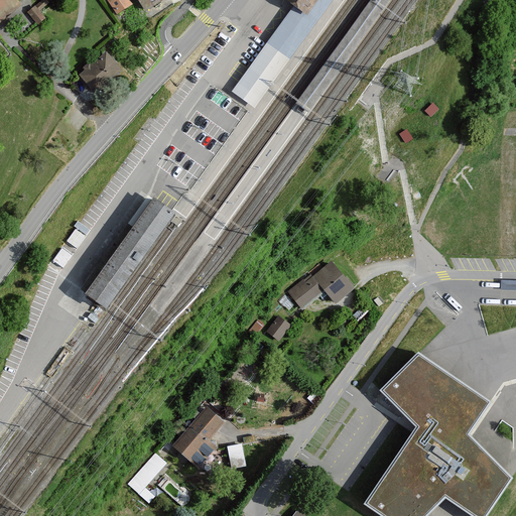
[(0,0),(0,15),(14,3),(10,0),(0,0)]
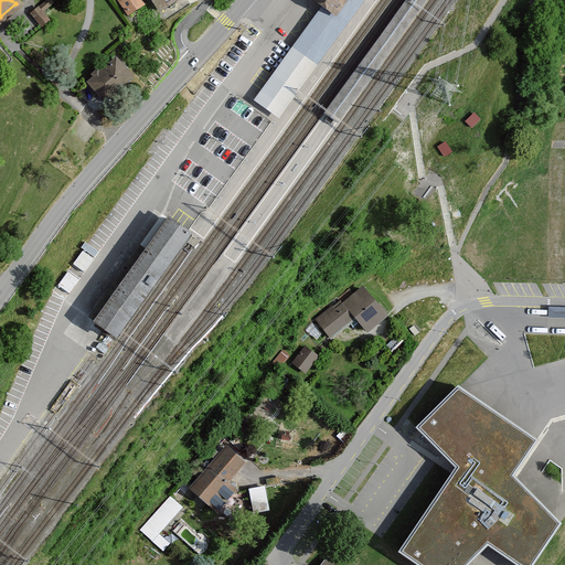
[(141,0),(117,0),(128,16),(146,6),(141,0)]
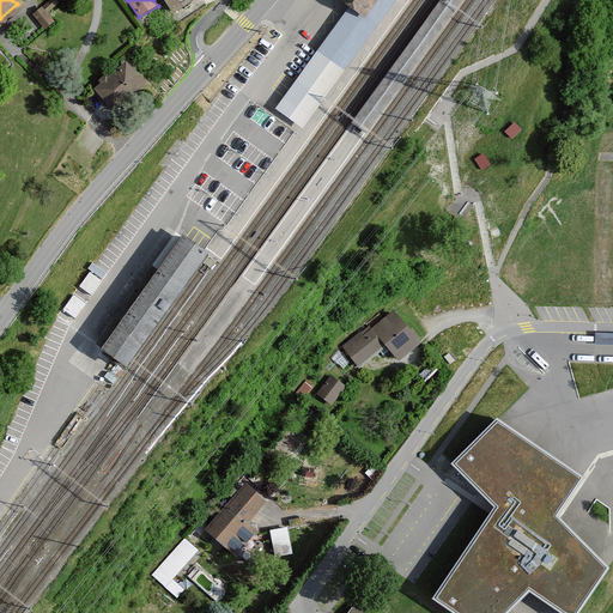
[(162,0),(171,13),(190,0),(162,0)]
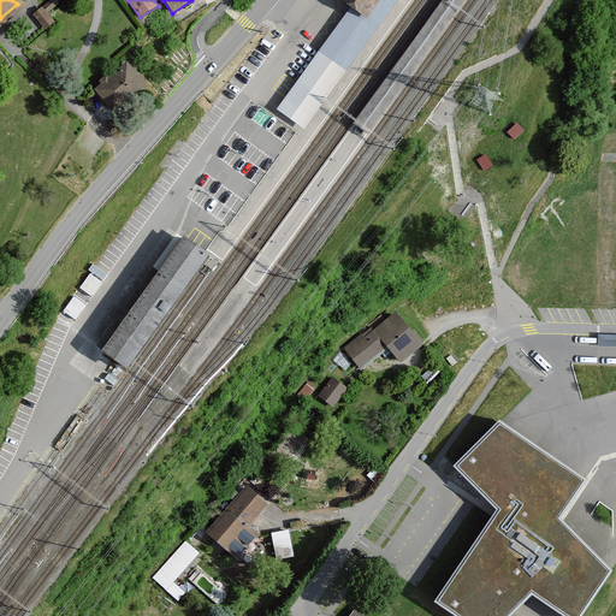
[(314,54),(273,110),(300,130),(341,76),(394,0),(378,0),(367,16),(351,5),(314,54)]
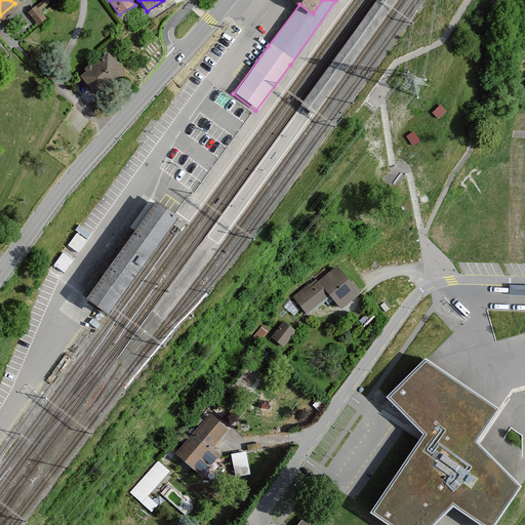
[(293,0),(299,4),(313,13),(322,0),(293,0)]
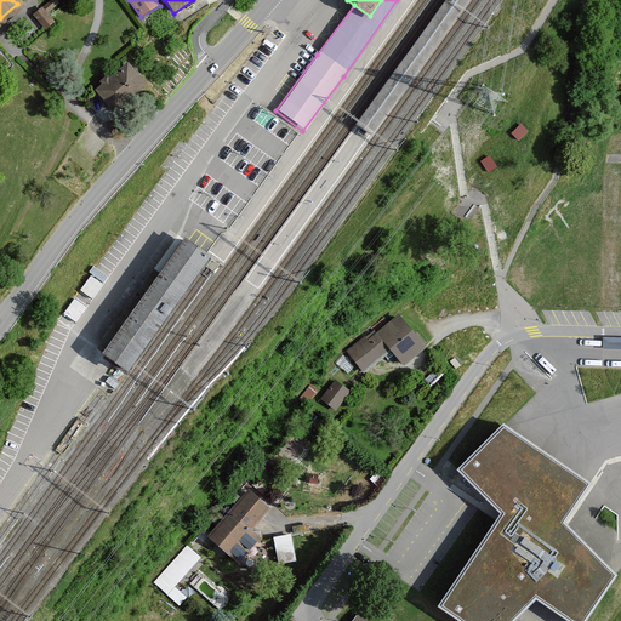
[(377,96),(353,129),(370,138),(393,107),(439,43),(468,0),(446,0),(423,32),(377,96)]
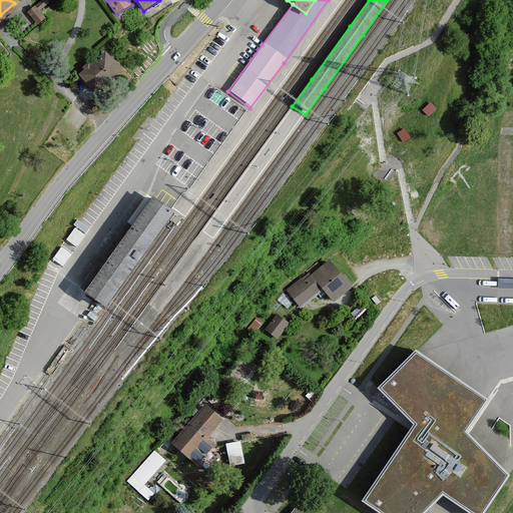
[(101,52),(74,77),(91,95),(118,71),(101,52)]
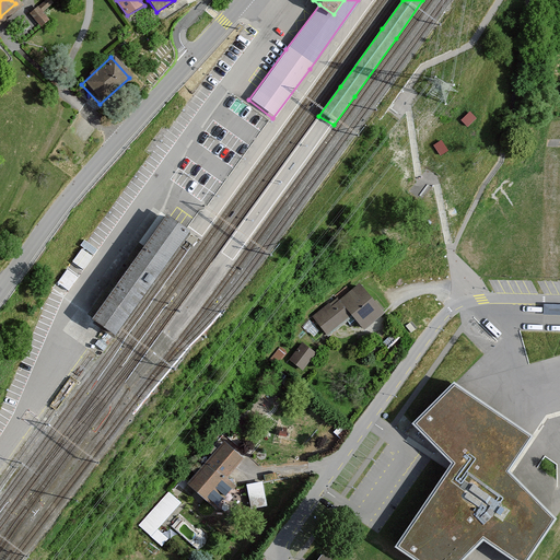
[(467,143),(459,136),(452,146),(459,152),(467,143)]
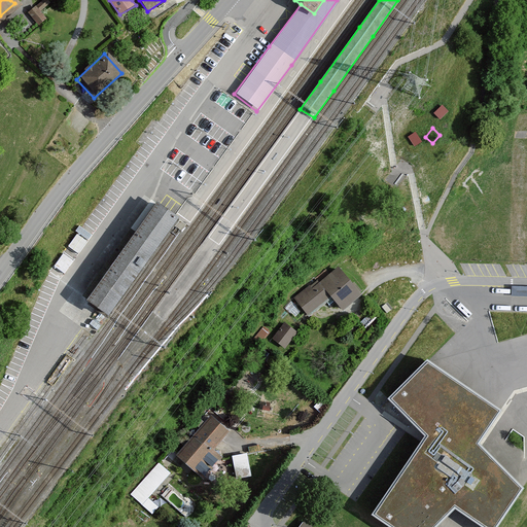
[(418,138),(409,132),(402,141),(412,147),(418,138)]
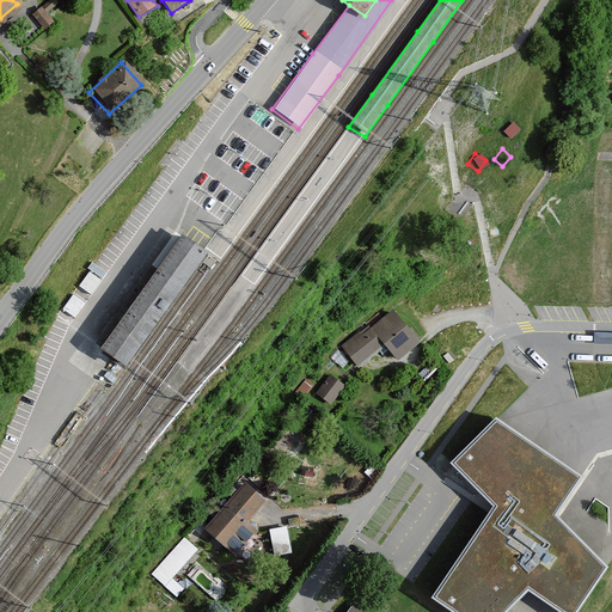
[(117,367),(200,256),(175,238),(93,350),(105,359),(117,367)]
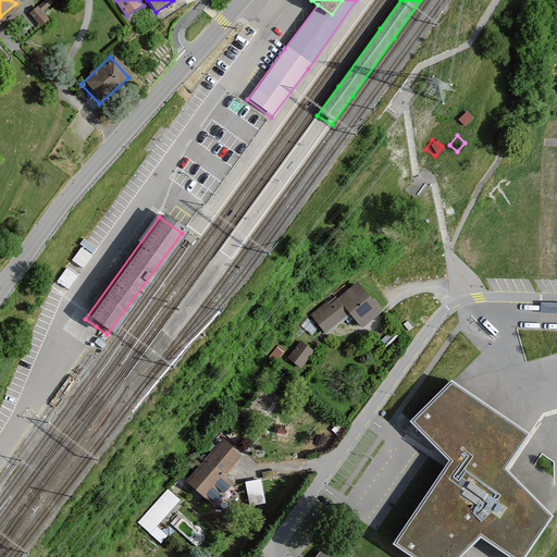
[(357,283),(308,319),(322,335),(344,316),(358,330),(378,312),(357,283)]
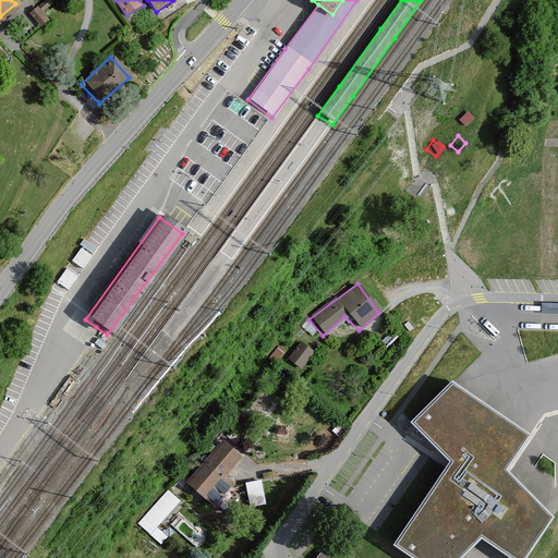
[(557,303),(543,303),(543,314),(557,314),(557,303)]
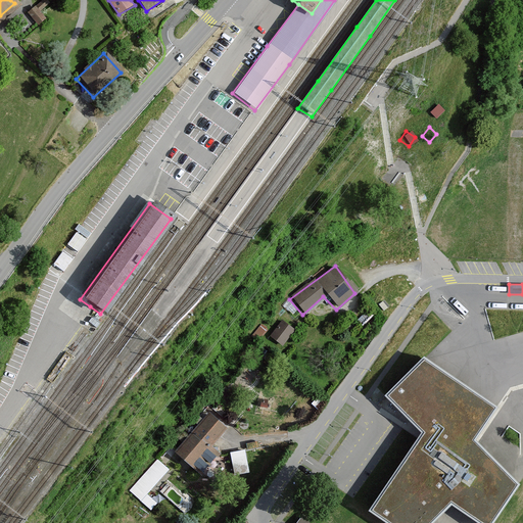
[(293,332),(281,321),(269,337),(281,346),(293,332)]
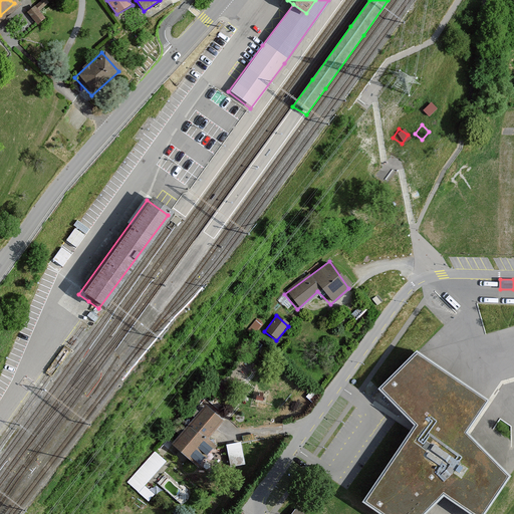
[(490,405),(417,352),(378,392),(415,429),(362,506),(373,513),(430,513),(444,500),(464,513),(488,513),(511,481),(469,437),(490,405)]
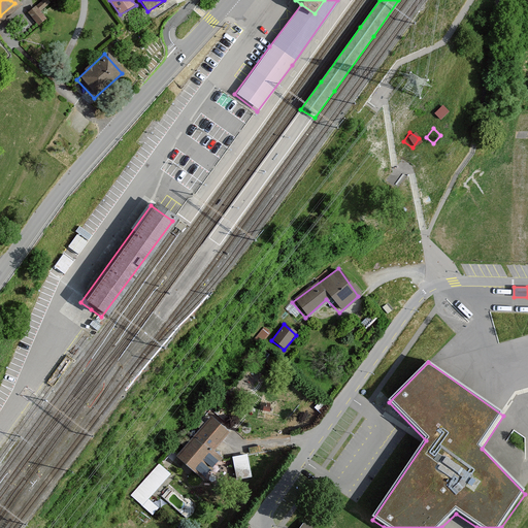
[(207,420),(175,457),(202,480),(222,456),(213,449),(226,435),(207,420)]
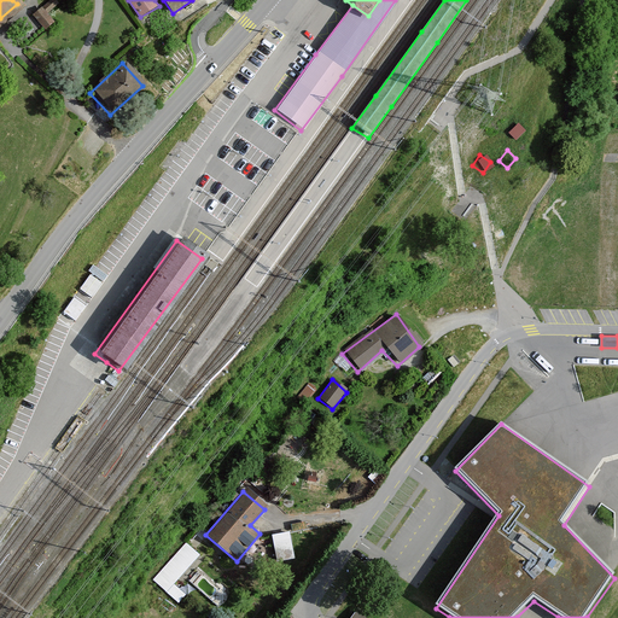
[(290,532),(273,535),(278,561),(295,558),(290,532)]
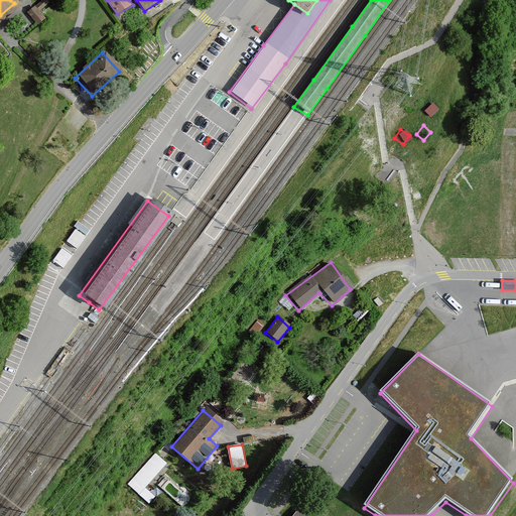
[(145,488),(166,463),(155,454),(128,485),(149,503),(155,496),(145,488)]
